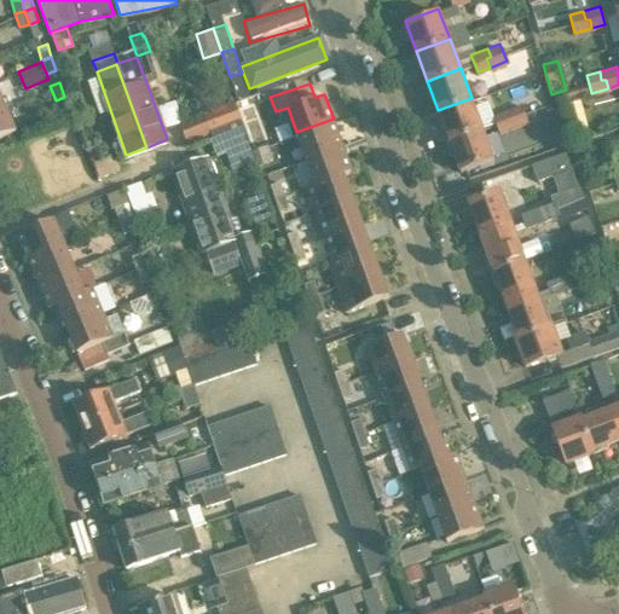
[(472,98),(438,110),(449,139),(482,127),(472,98)]
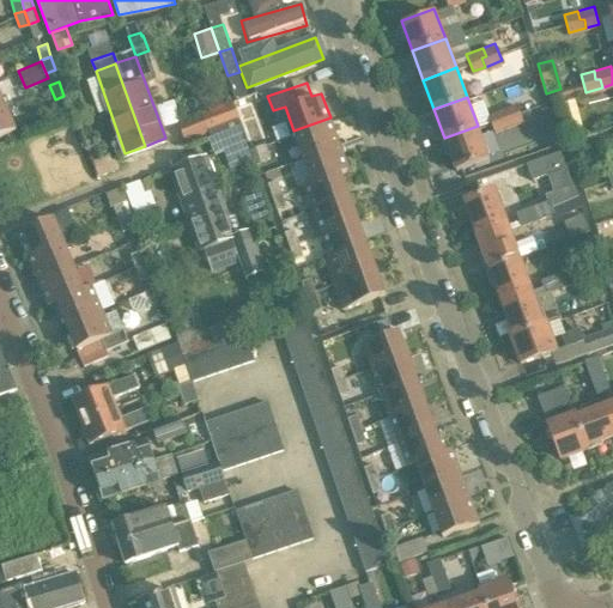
[(231,98),(205,109),(212,128),(240,119),(231,98)]
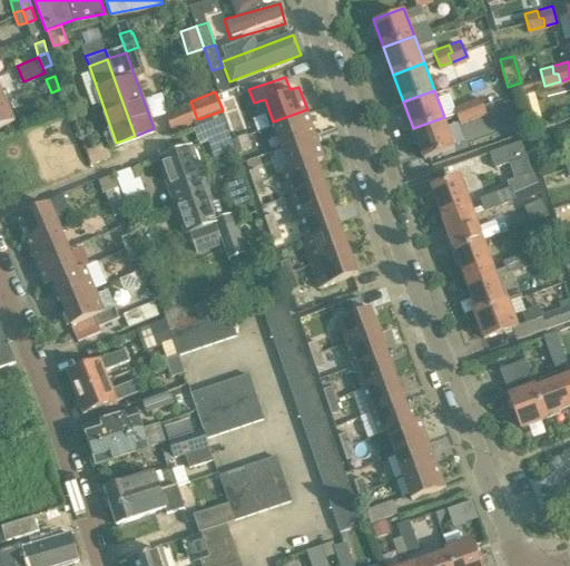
[(223,109),(239,104),(234,91),(218,97),(223,109)]
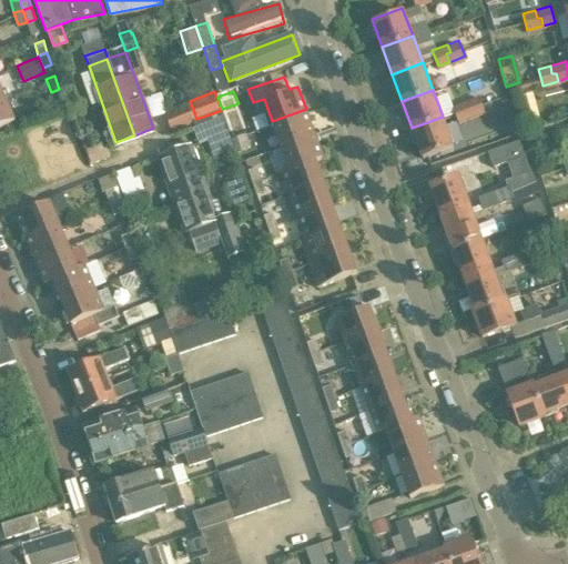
[(478,94),(467,99),(470,107),(466,108),(469,116),(485,110),(478,94)]
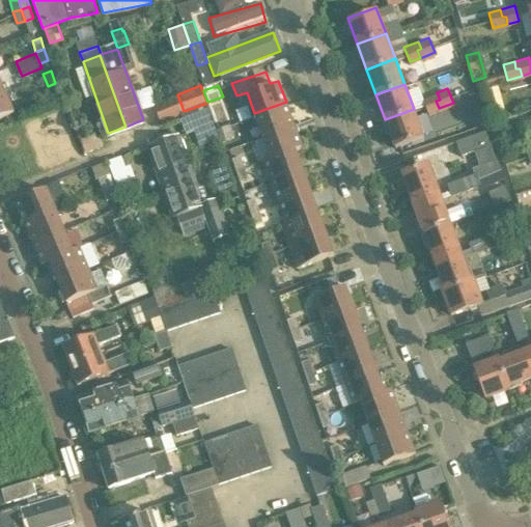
[(474,89),(463,92),(469,114),(480,111),(474,89)]
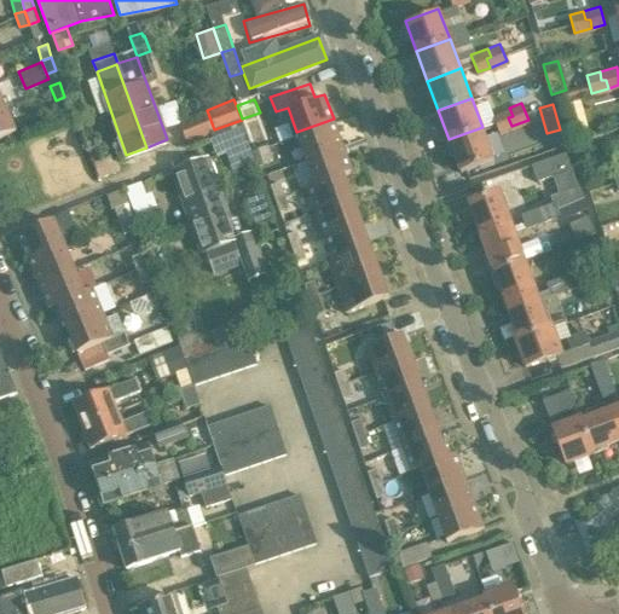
[(5,105),(0,106),(0,135),(16,129),(5,105)]
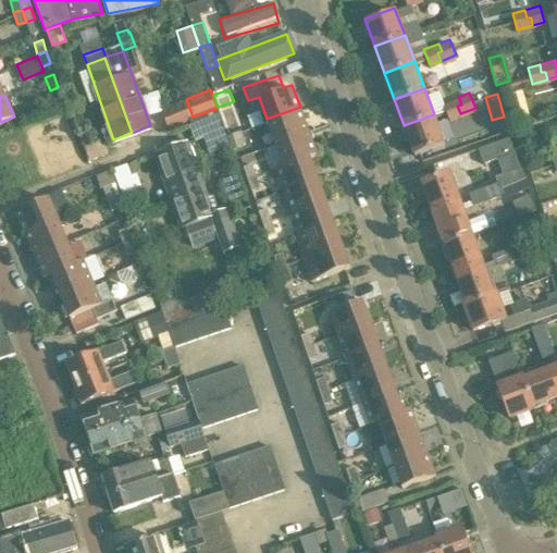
[(461,105),(458,97),(443,102),(449,118),(460,113),(457,106),(461,105)]
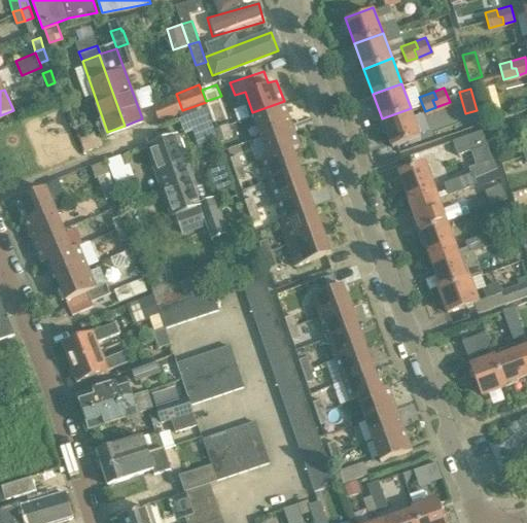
[(182,110),(176,94),(152,103),(159,119),(182,110)]
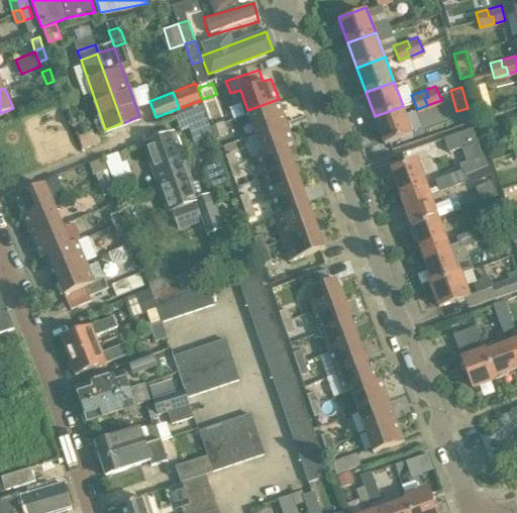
[(286,120),(279,99),(247,110),(255,131),(286,120)]
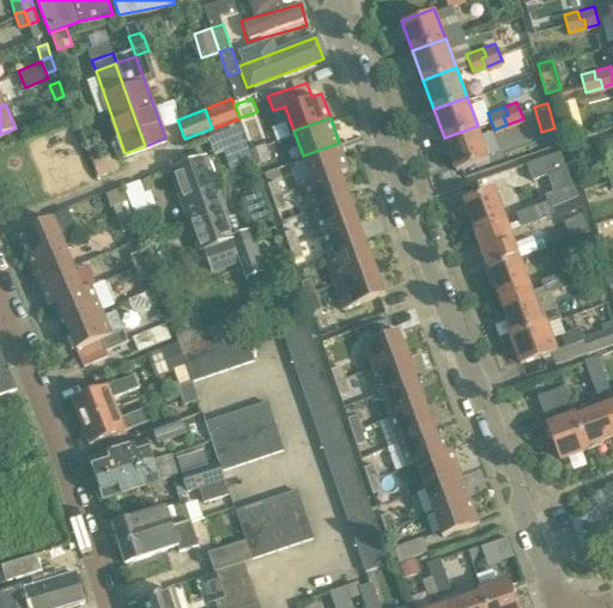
[(218,149),(242,139),(246,138),(240,122),(212,133),(218,149)]
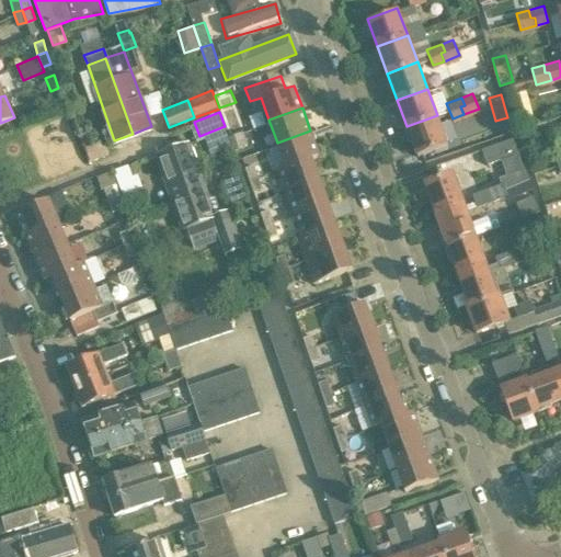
[(437,115),(407,126),(418,154),(447,143),(437,115)]
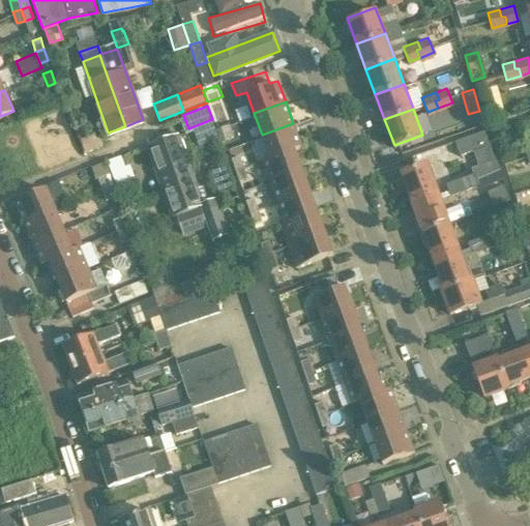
[(229,123),(221,125),(225,138),(233,135),(229,123)]
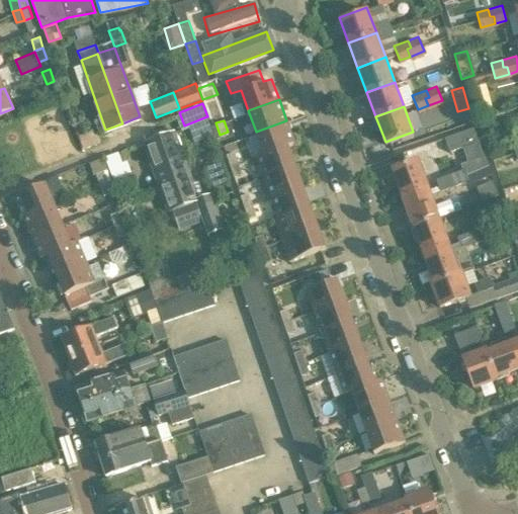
[(294,141),(286,120),(256,132),(263,151),(263,153),(287,144),(294,141)]
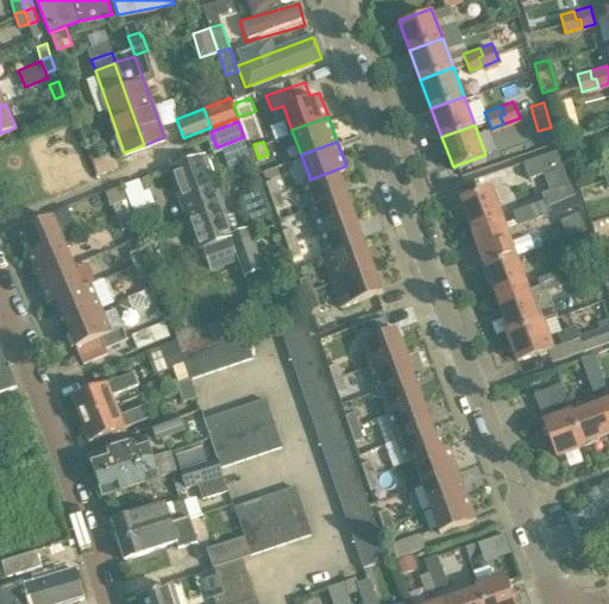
[(522,159),(528,176),(563,165),(557,148),(522,159)]
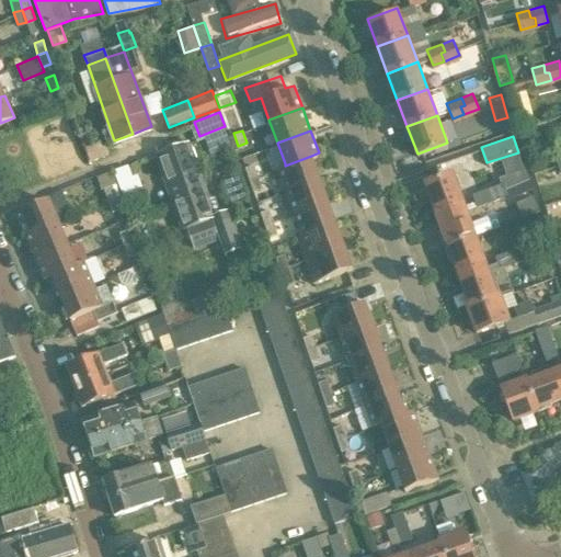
[(190,197),(203,192),(207,191),(189,139),(172,146),(190,197)]
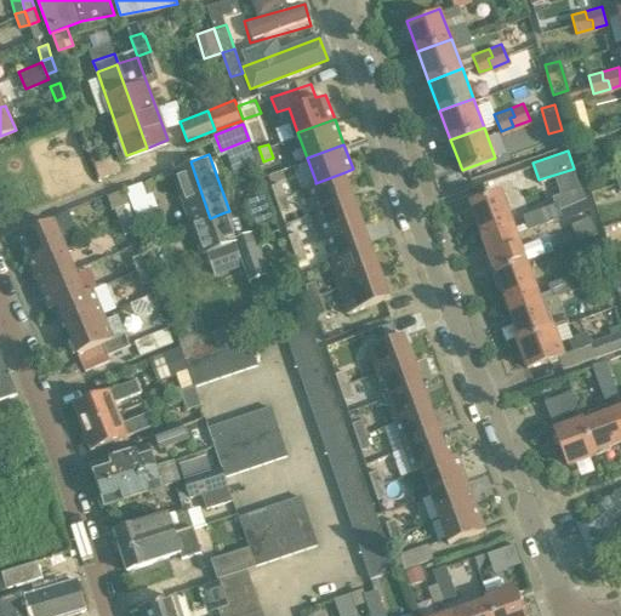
[(210,218),(191,161),(172,167),(201,251),(203,251),(234,240),(224,212),(210,218)]
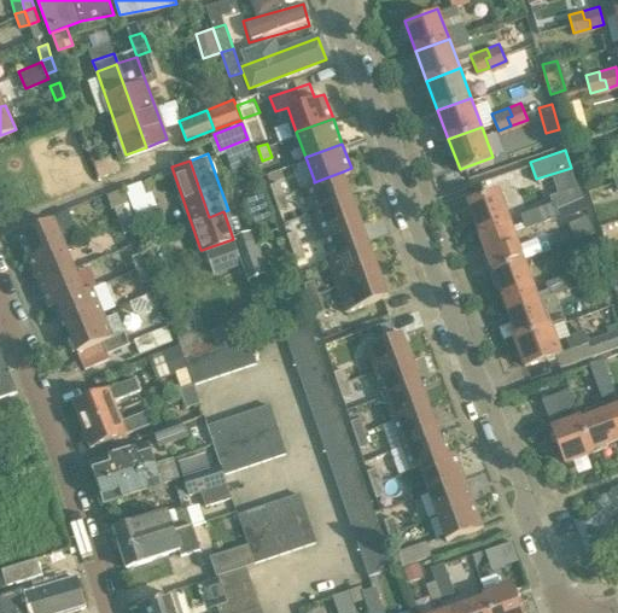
[(314,182),(314,180),(305,184),(315,209),(351,196),(343,171),(314,182)]
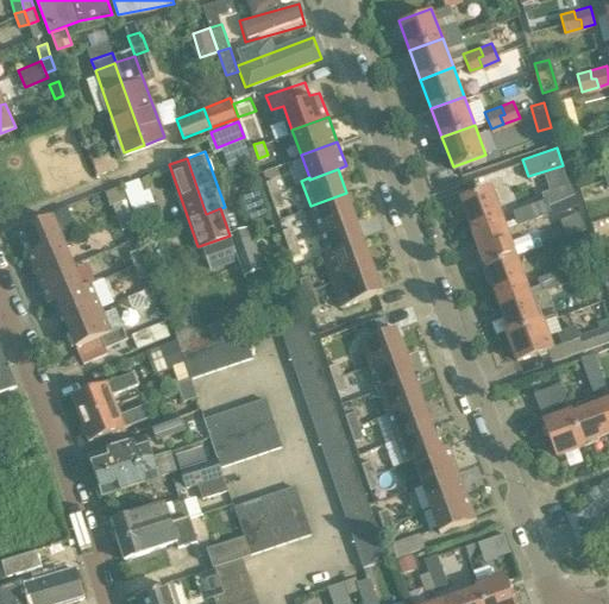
[(270,193),(280,189),(275,176),(265,180),(270,193)]
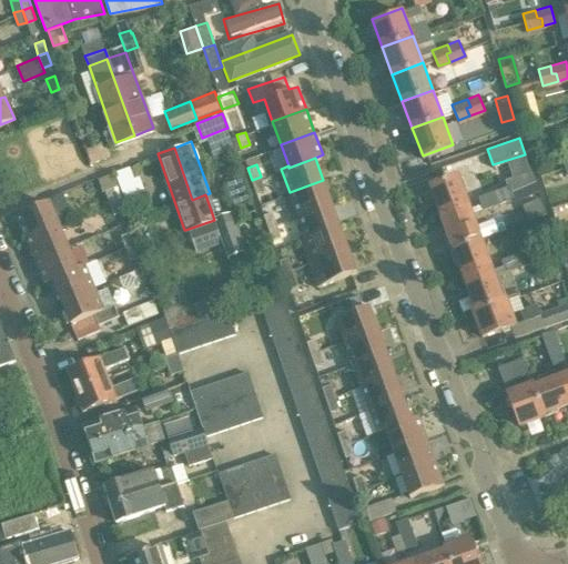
[(442,215),(469,205),(457,173),(429,184),(442,215)]
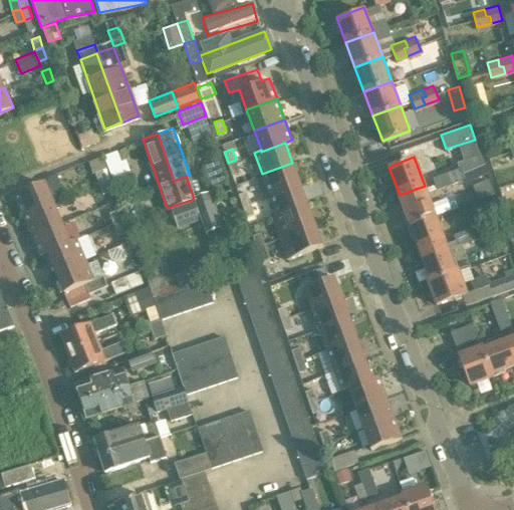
[(119,160),(107,164),(113,181),(125,177),(119,160)]
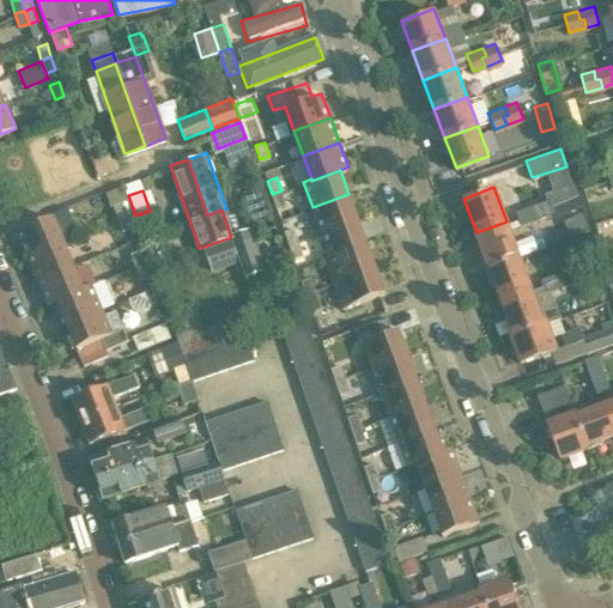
[(286,204),(281,190),(272,194),(277,207),(286,204)]
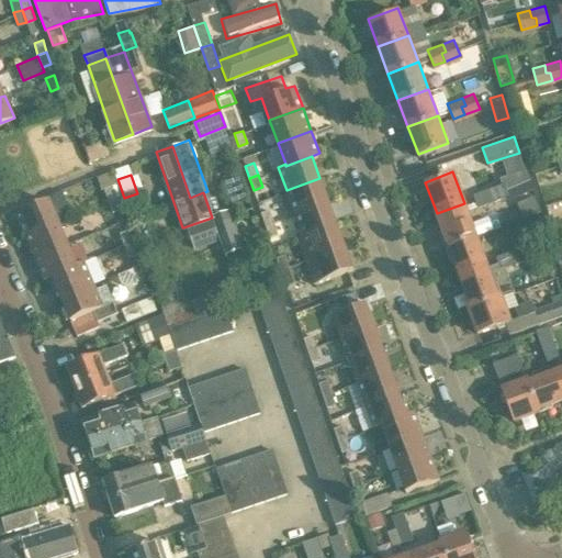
[(328,201),(319,178),(287,190),(295,213),(328,201)]
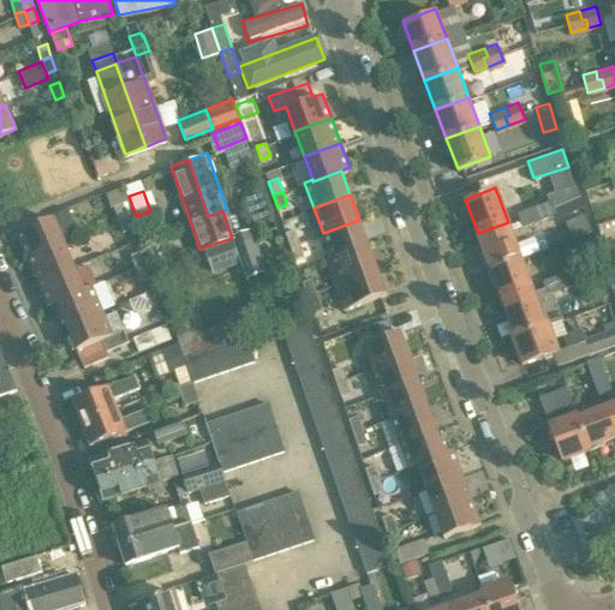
[(580,195),(553,205),(555,211),(557,216),(583,205),(584,205),(580,195)]
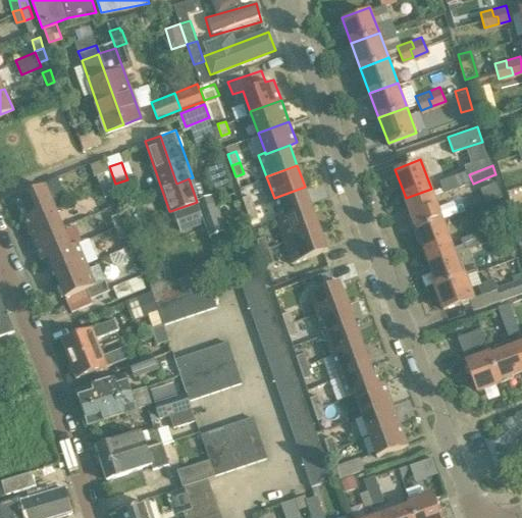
[(100,185),(108,182),(104,170),(96,173),(100,185)]
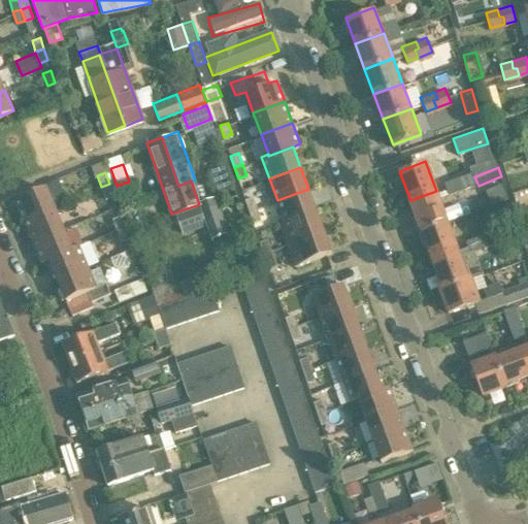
[(473,172),(463,175),(465,181),(460,183),(462,187),(476,182),(473,172)]
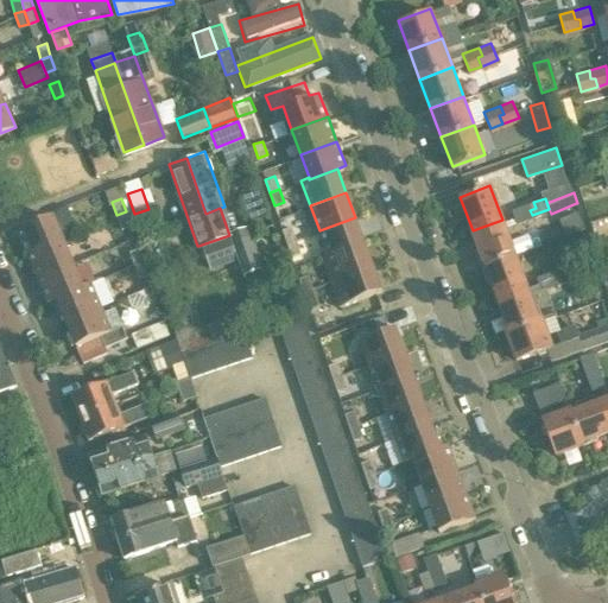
[(536,208),(533,202),(513,209),(518,221),(532,215),(530,210),(536,208)]
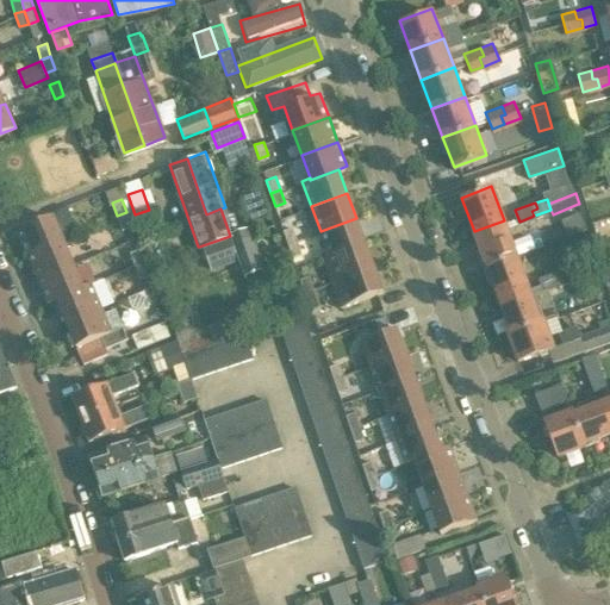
[(566,229),(584,220),(577,205),(559,214),(566,229)]
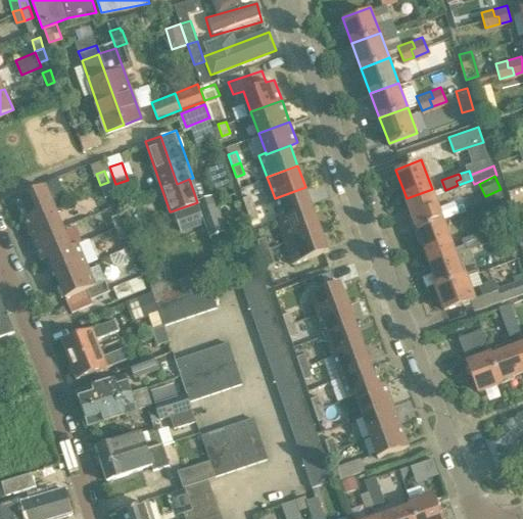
[(108,182),(100,185),(104,196),(112,193),(108,182)]
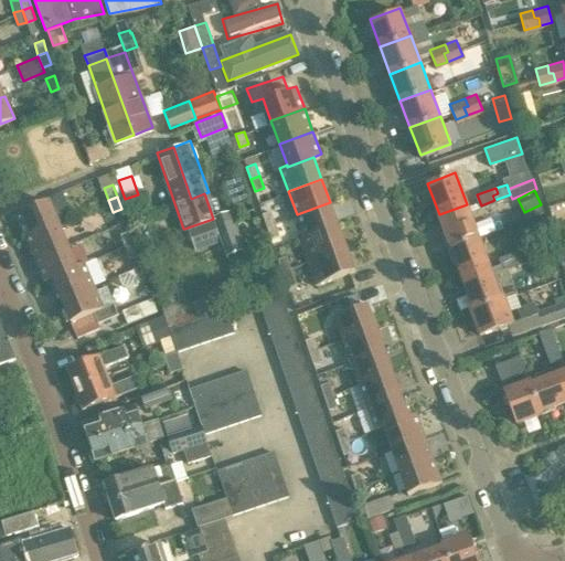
[(25,235),(59,221),(49,199),(16,212),(25,235)]
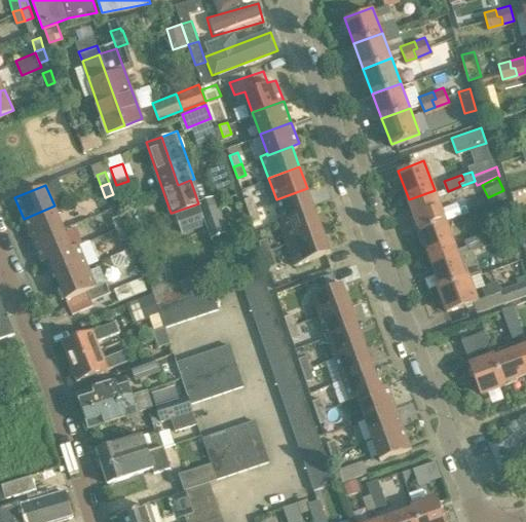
[(307,188),(276,199),(284,219),(277,220),(278,222),(314,209),(307,188)]
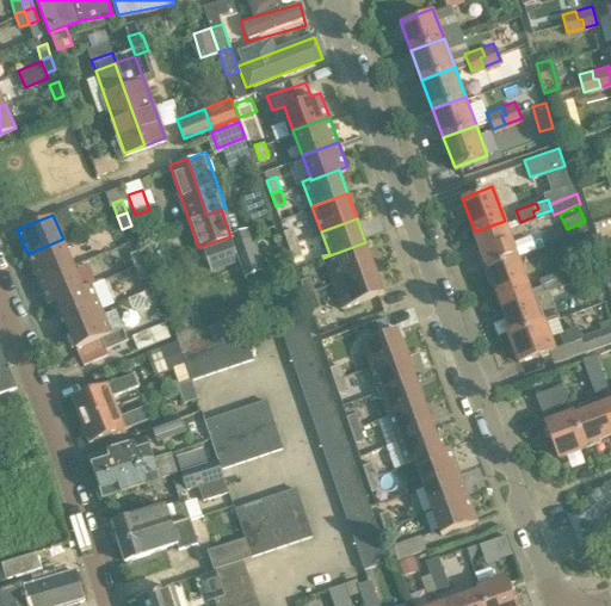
[(505,221),(475,232),(487,265),(517,254),(505,221)]
